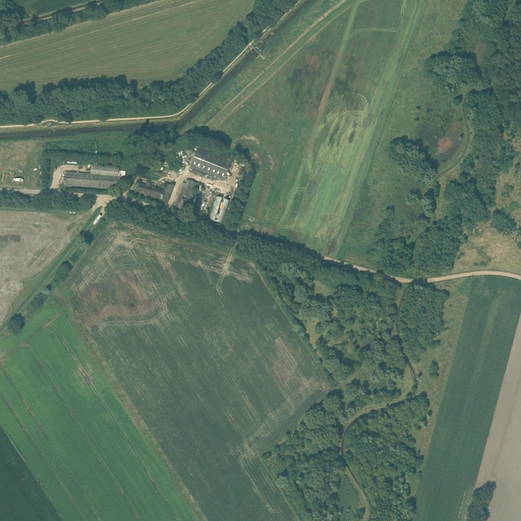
[(224,180),(232,161),(198,148),(190,167),(224,180)]
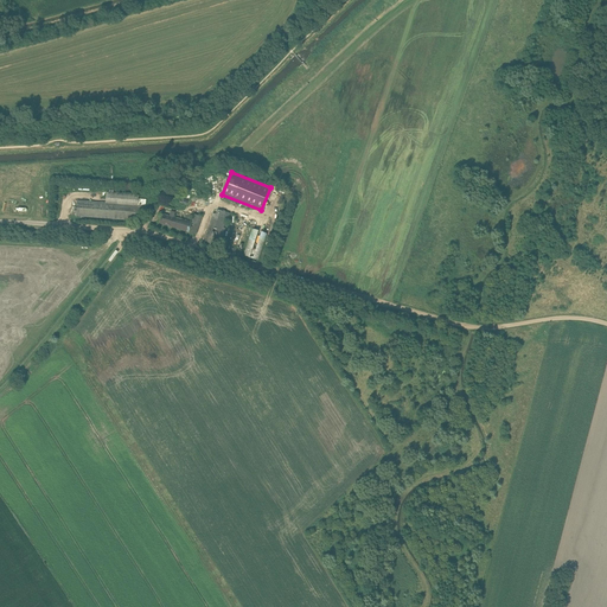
[(146,212),(146,199),(139,199),(139,195),(107,192),(106,203),(77,200),(76,216),(141,221),(142,212),(146,212)]
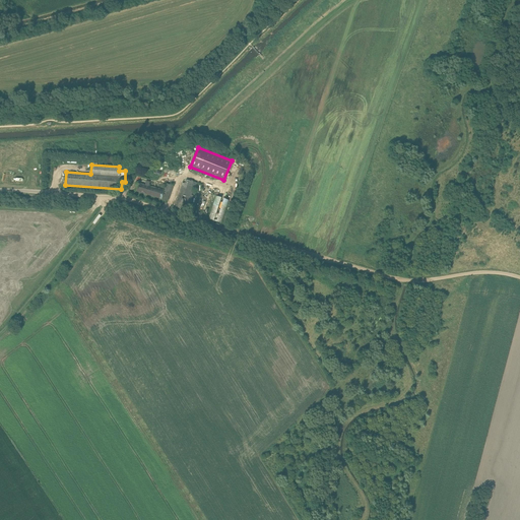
[(184,179),(176,205),(175,210),(184,213),(194,182),(184,179)]
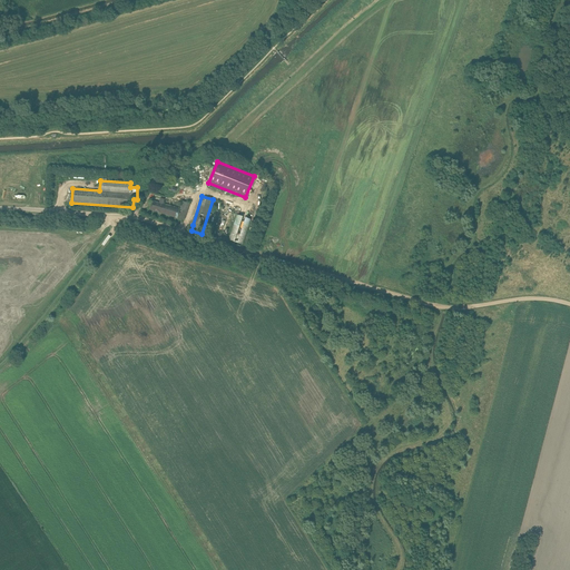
[(158,203),(153,202),(150,209),(177,218),(179,208),(164,204),(165,199),(160,198),(158,203)]
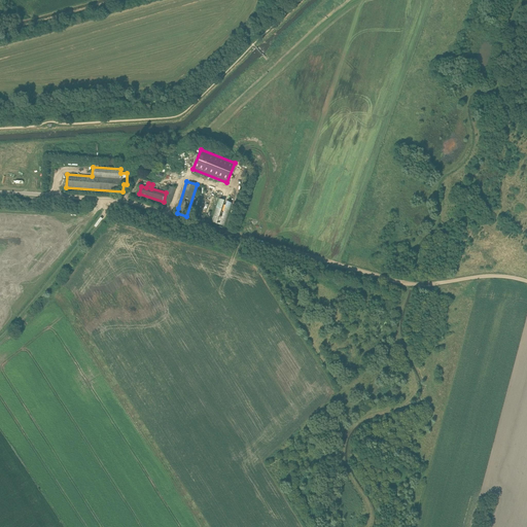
[(225,225),(232,202),(218,198),(212,222),(225,225)]
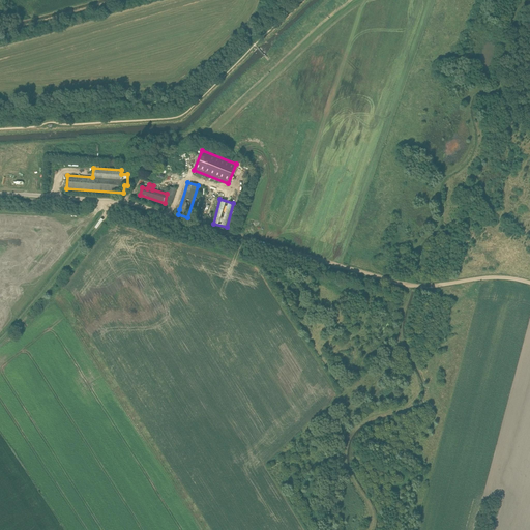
All buildings are outlined.
